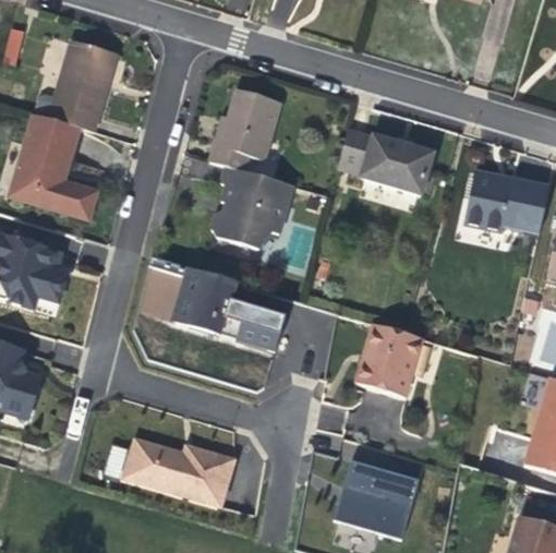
[(16,63),(25,29),(14,26),(5,60),(16,63)]
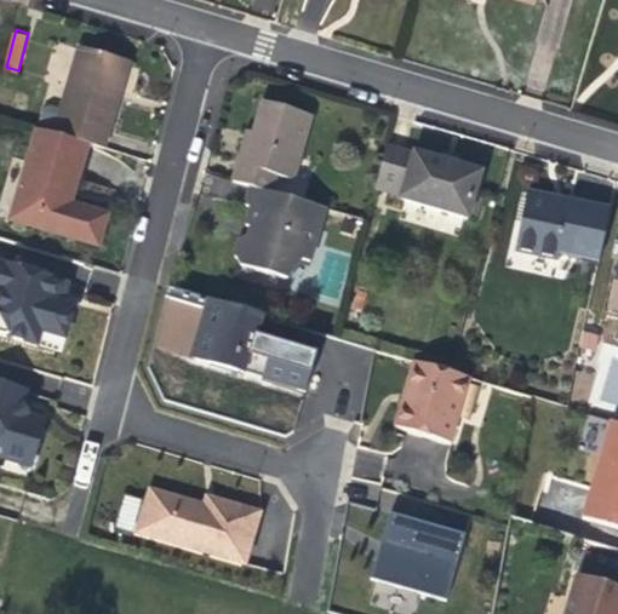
[(124,86),(131,58),(80,42),(55,130),(90,141),(106,145),(124,86)]
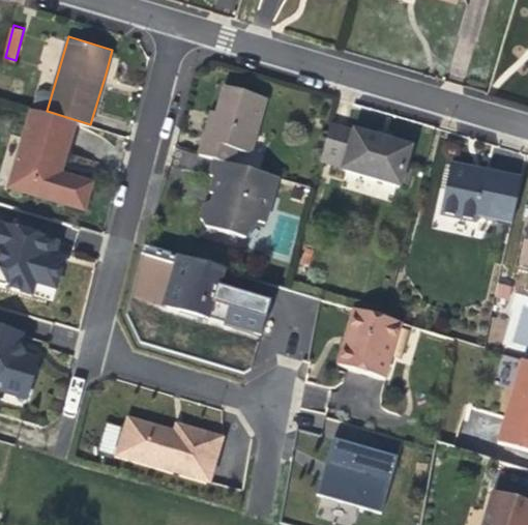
[(251,150),(267,95),(226,84),(217,109),(214,120),(209,137),(205,136),(200,152),(215,156),(232,162),(237,146),(251,150)]
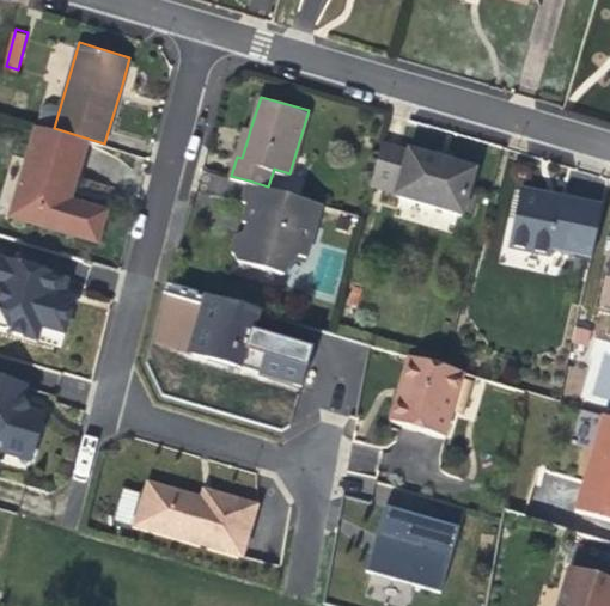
[(108,208),(67,196),(71,183),(73,175),(78,176),(89,139),(54,128),(38,124),(11,213),(98,239),(108,208)]
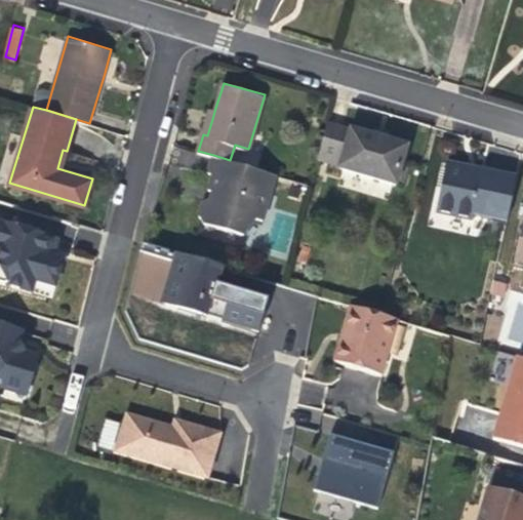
[(212,119),(215,108),(211,108),(203,134),(207,135),(212,119)]
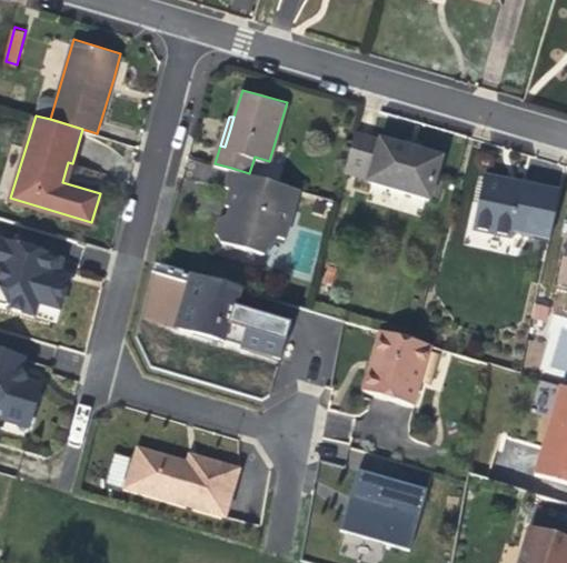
[(430,198),(444,154),(420,148),(405,142),(381,136),(380,138),(356,130),(346,171),(368,177),(368,179),(430,198)]
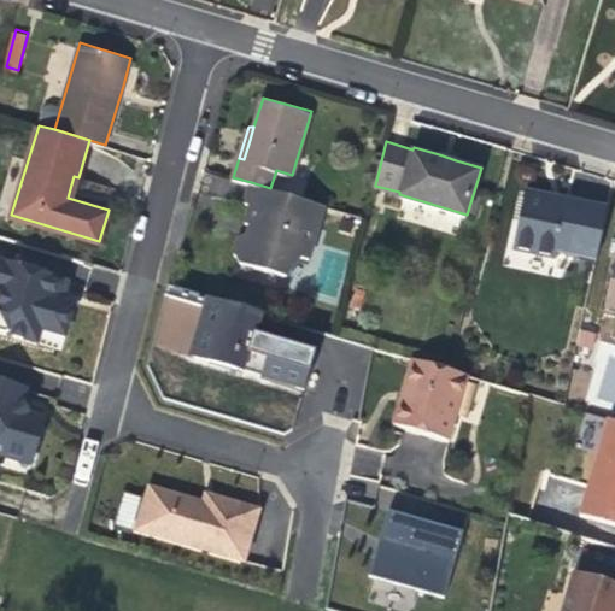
[(456,160),(458,151),(441,146),(439,154),(456,160)]
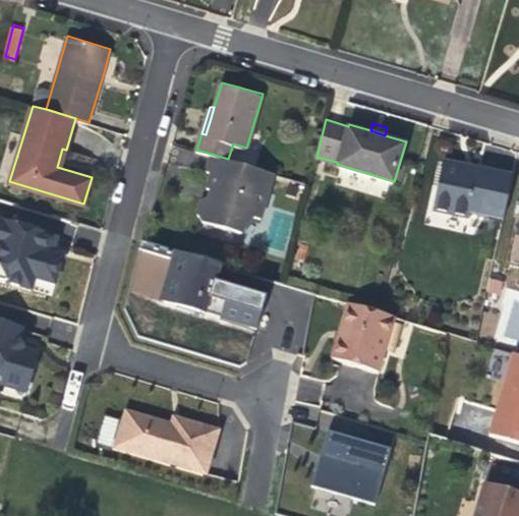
[(261,217),(275,172),(228,159),(212,154),(207,170),(212,171),(208,186),(212,188),(209,194),(203,197),(198,212),(203,221),(241,231),(253,215),(261,217)]
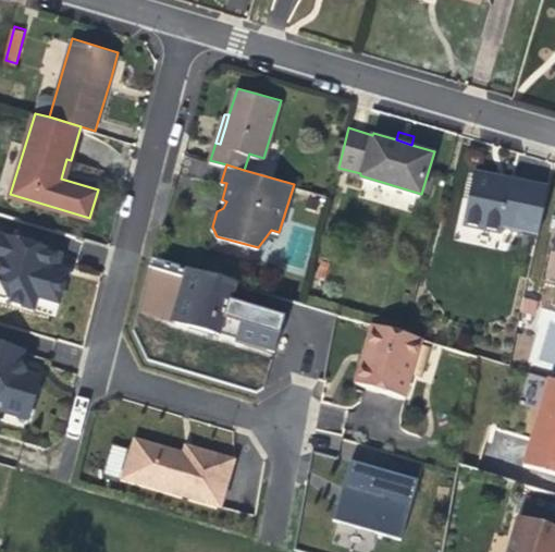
[(496,174),(475,169),(473,174),(510,183),(512,178),(496,174)]
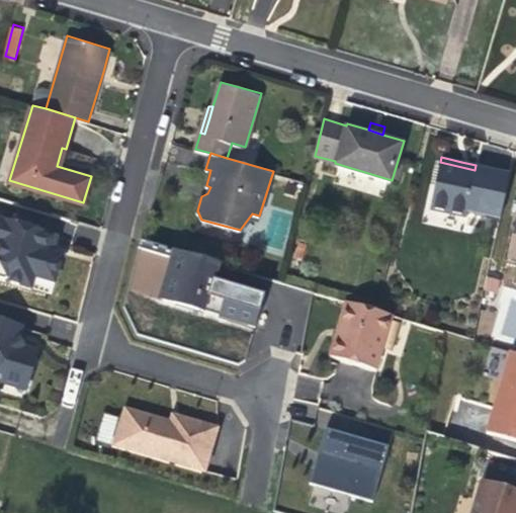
[(501,215),(511,172),(476,165),(475,170),(440,162),(431,205),(467,214),(468,208),(501,215)]
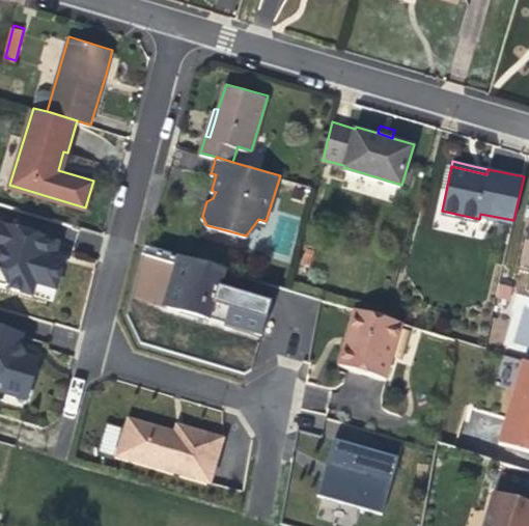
[(58,259),(47,256),(52,239),(0,223),(0,284),(4,285),(7,284),(9,286),(32,294),(35,282),(56,288),(63,260),(58,259)]
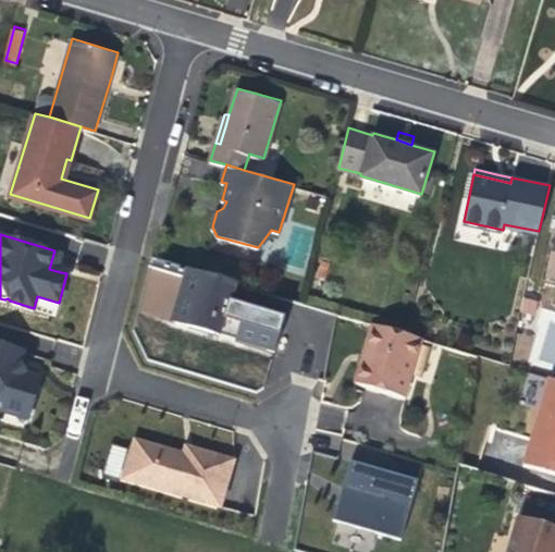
[(62,266),(66,255),(54,250),(49,269),(61,272),(62,266)]
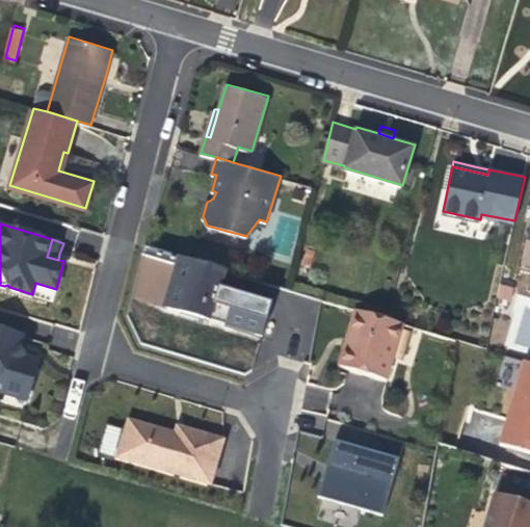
[(273,300),(221,284),(227,268),(181,255),(146,244),(143,254),(178,263),(165,305),(232,323),(263,333),(273,300)]
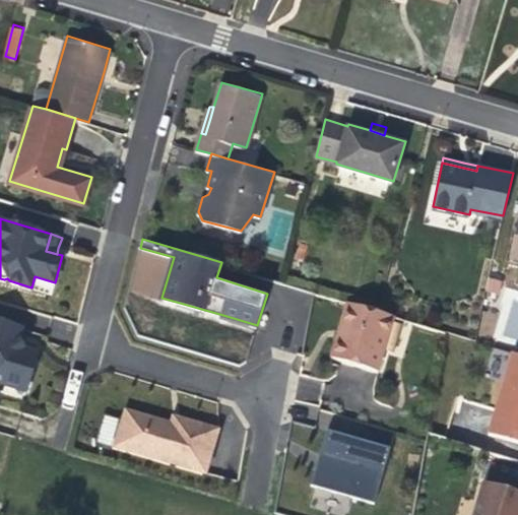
[(517,287),(509,286),(503,332),(517,334),(517,287)]
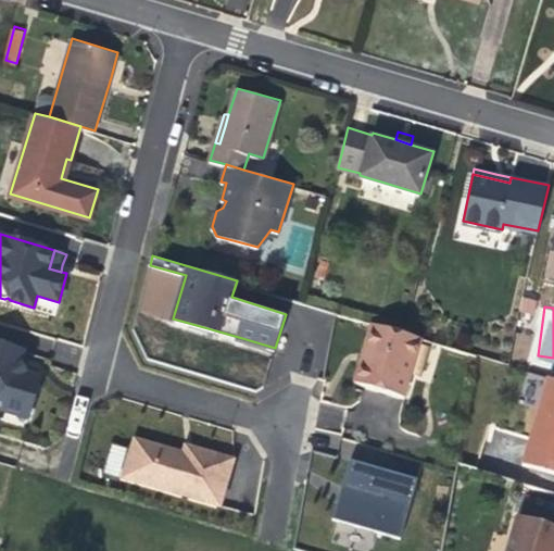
[(366,362),(377,324),(372,323),(360,360),(366,362)]
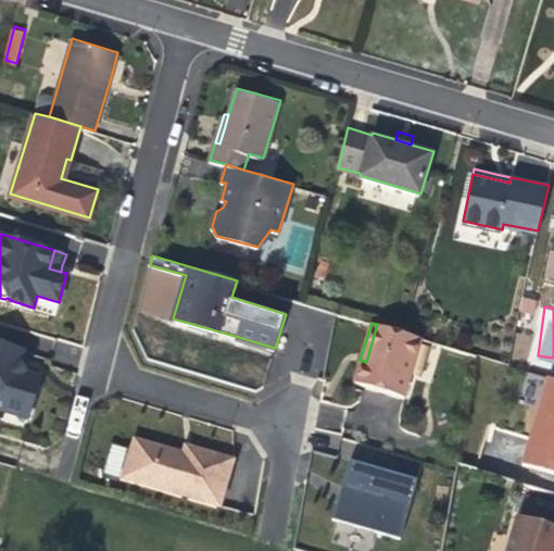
[(403,397),(422,338),(377,324),(366,362),(360,360),(353,382),(366,386),(403,397)]
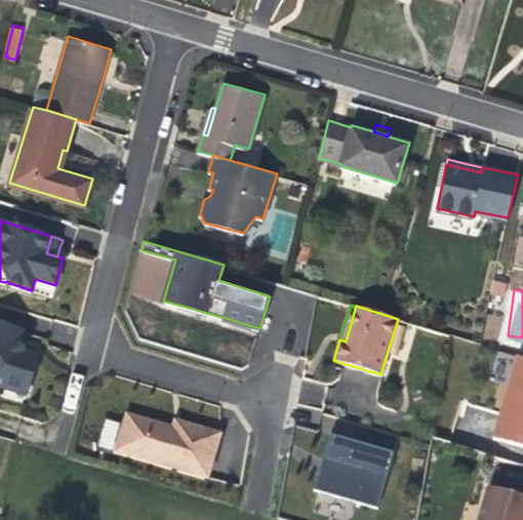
[(18,342),(22,330),(0,323),(0,387),(26,395),(38,355),(33,354),(24,351),(21,345),(18,342)]
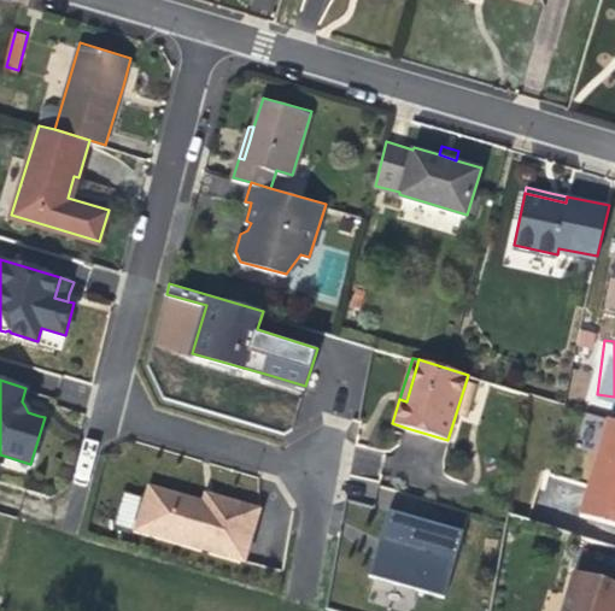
[(614,416),(610,415),(580,512),(614,522),(614,416)]
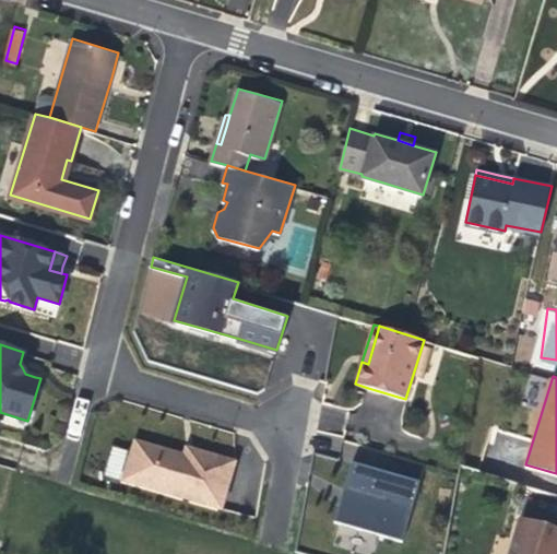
[(221,508),(235,461),(193,449),(190,457),(182,455),(133,439),(121,480),(221,508)]
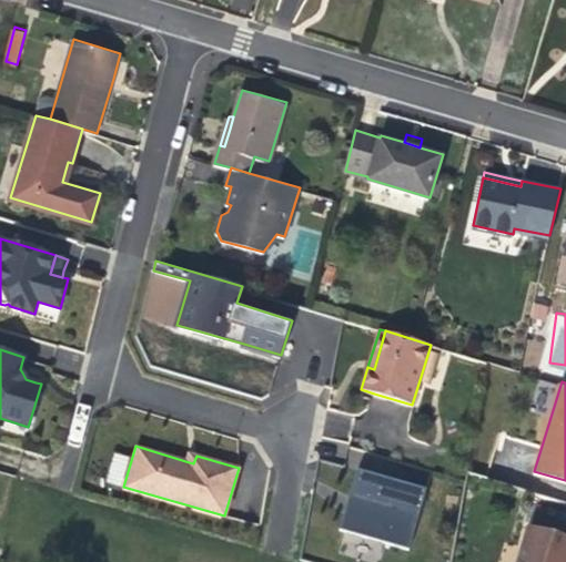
[(193,463),(196,456),(189,452),(185,461),(193,463)]
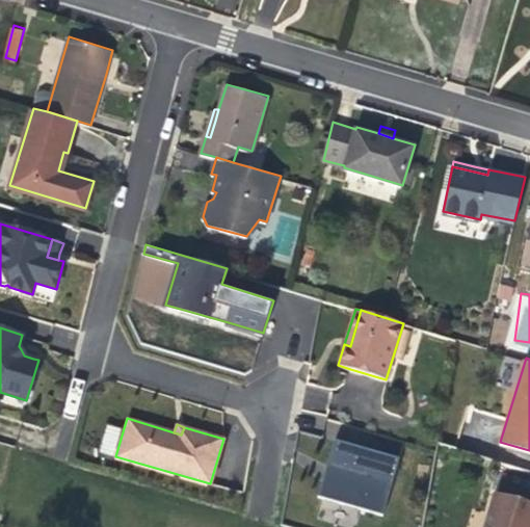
[(381,517),(396,469),(372,462),(366,449),(334,440),(329,453),(317,497),(381,517)]
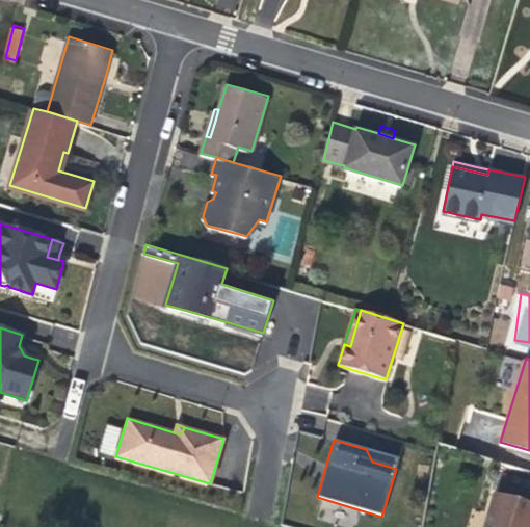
[(396,469),(399,458),(366,449),(372,462),(396,469)]
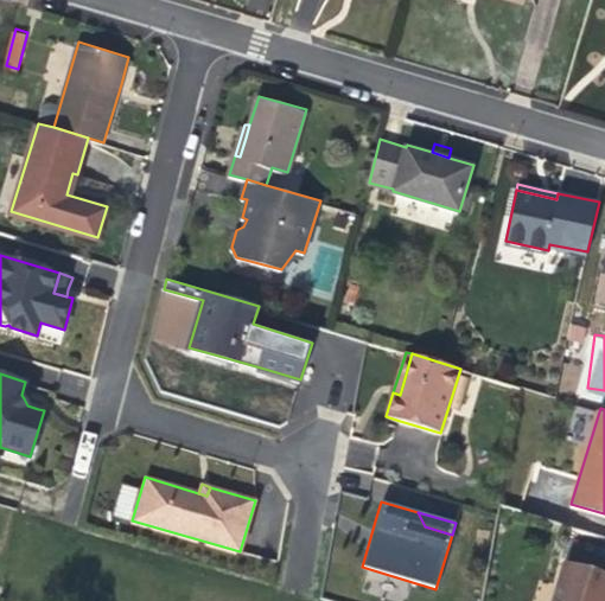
[(604,574),(566,563),(554,600),(604,600),(604,574)]
